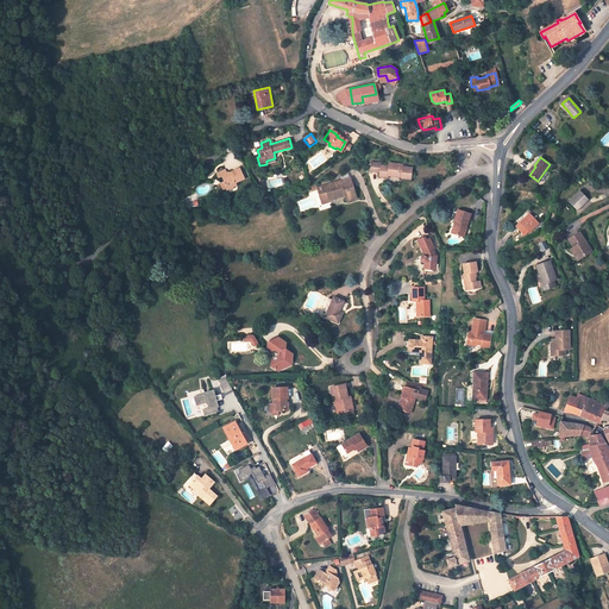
[(380,176),(388,177),(389,175),(401,176),(401,179),(410,180),(412,168),(402,167),(403,164),(389,163),(388,167),(381,165),(381,163),(371,163),(370,171),(380,173),(380,176)]
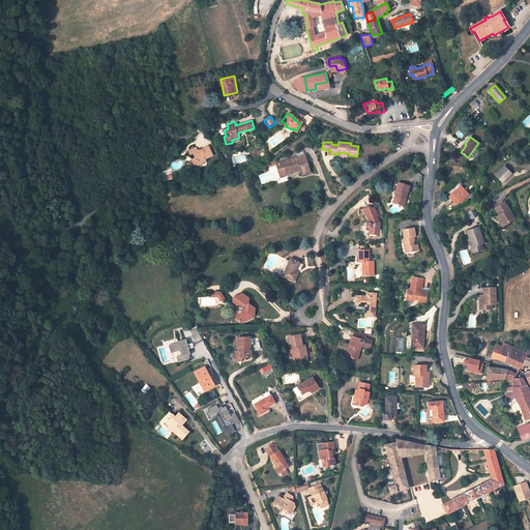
[(196,149),(188,153),(189,157),(193,156),(195,160),(190,162),(193,166),(196,165),(197,167),(202,165),(205,164),(204,160),(212,157),(209,148),(197,153),(196,149)]
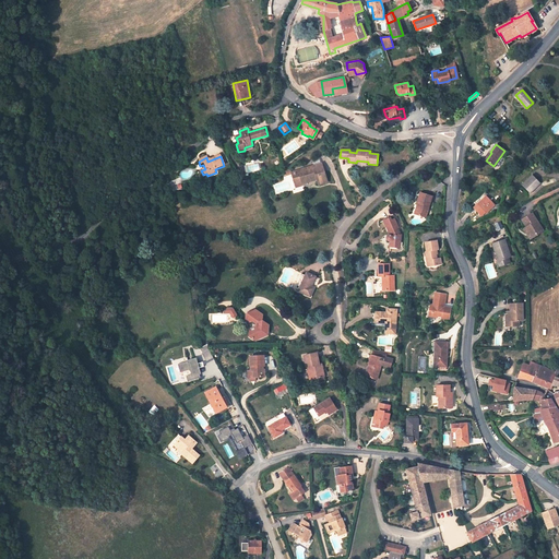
[(299,171),(292,174),(296,187),(304,185),(302,183),(317,179),(319,185),(328,182),(322,163),(298,170),(299,171)]
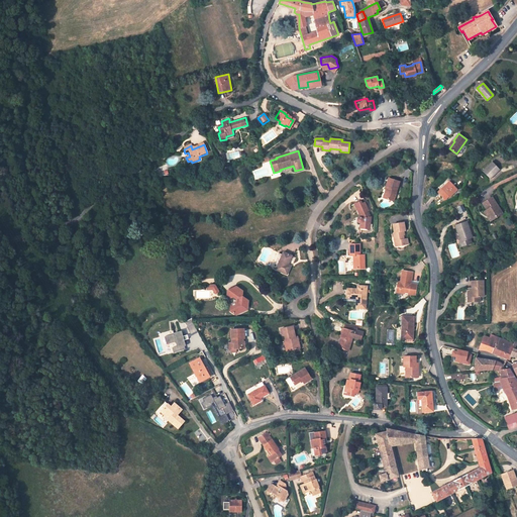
[(499,170),(492,162),(482,171),(490,179),(499,170)]
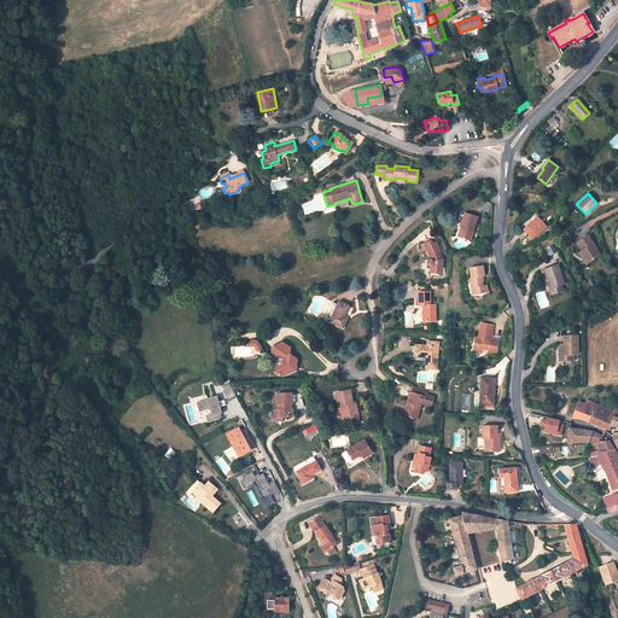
[(477,216),(465,213),(461,223),(465,223),(460,237),(470,240),(477,216)]
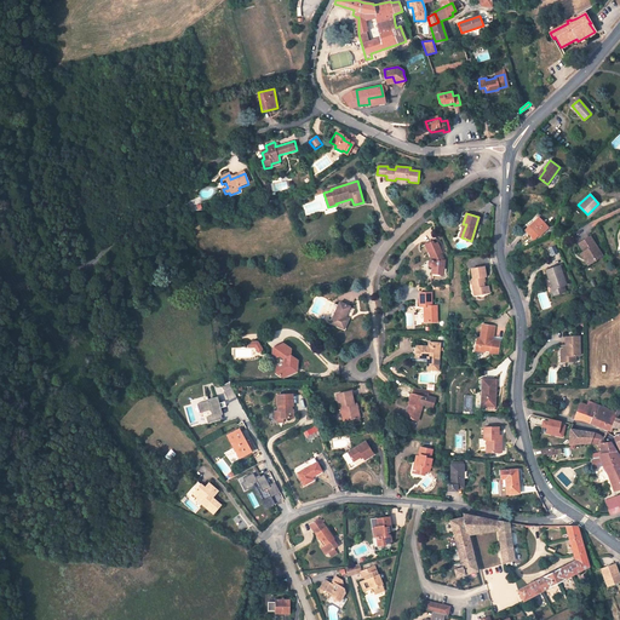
[(549,227),(539,217),(524,230),(533,239),(538,235),(538,236),(549,227)]
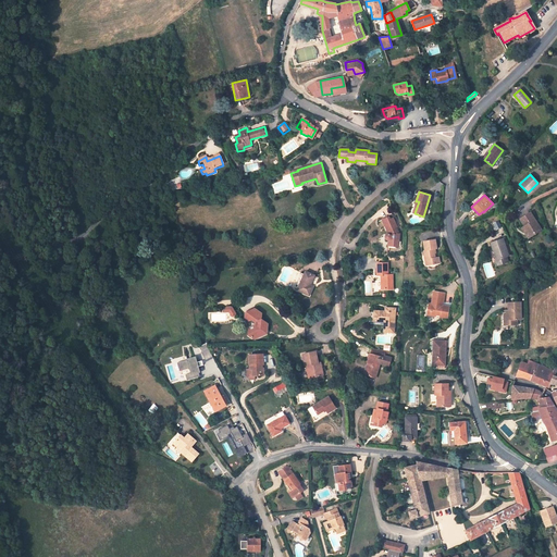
[(540,230),(530,212),(520,219),(530,236),(540,230)]
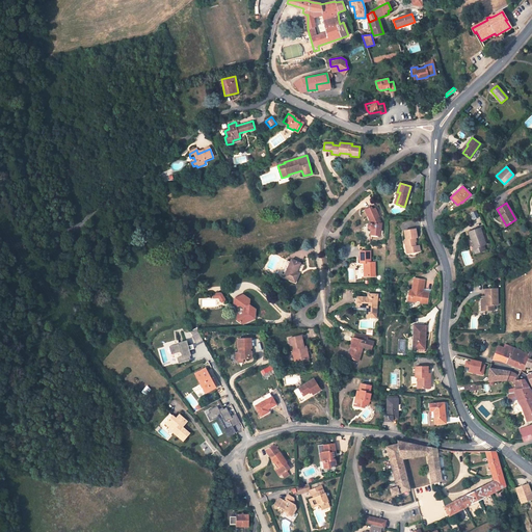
[(371,207),(365,210),(370,221),(371,220),(372,223),(369,224),(368,225),(368,228),(368,229),(369,229),(371,230),(371,235),(380,236),(381,223),(378,222),(377,217),(379,216),(375,208),(372,209),(371,207)]
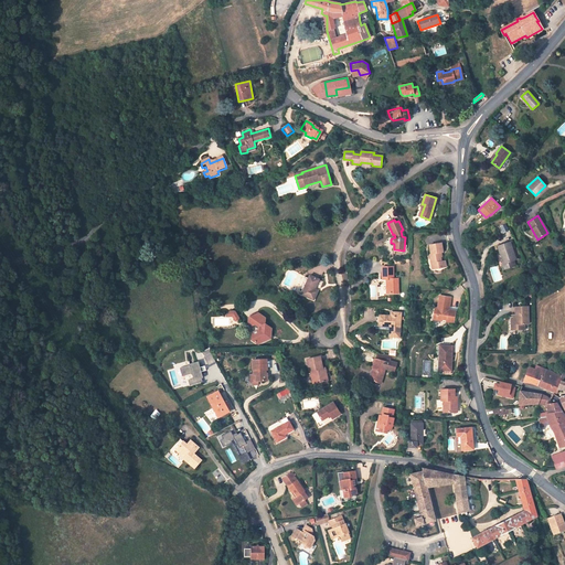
[(515,259),(509,242),(498,246),(503,264),(512,260),(515,259)]
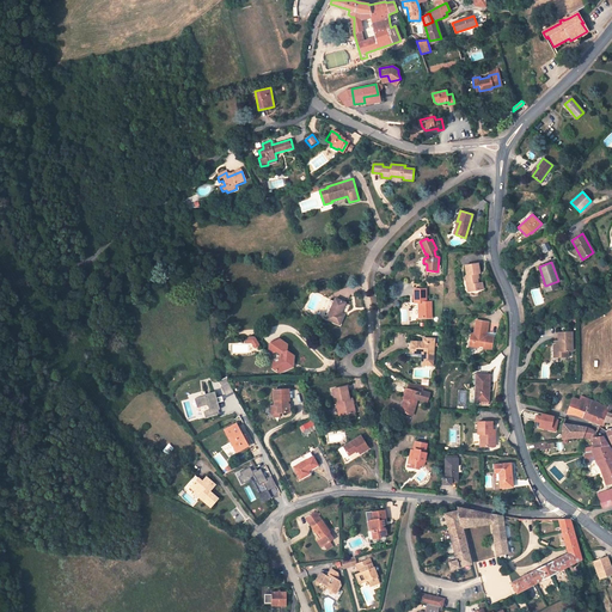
[(478,263),(465,265),(467,276),(466,276),(467,281),(470,281),(471,291),(483,288),(482,282),(477,283),(476,275),(477,275),(477,274),(479,273),(478,263)]
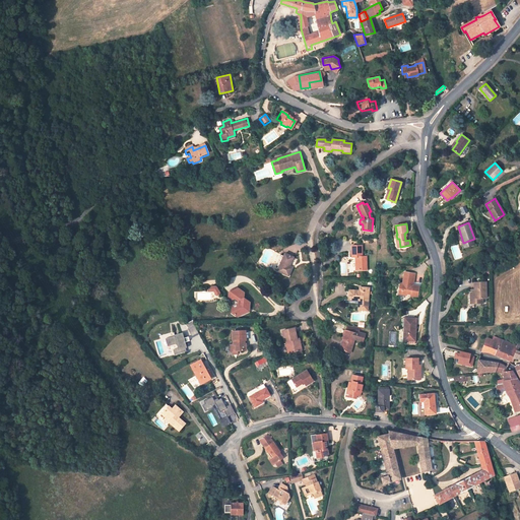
[(363,257),(362,246),(362,238),(351,239),(351,246),(352,257),(355,257),(356,270),(367,270),(366,257),(363,257)]
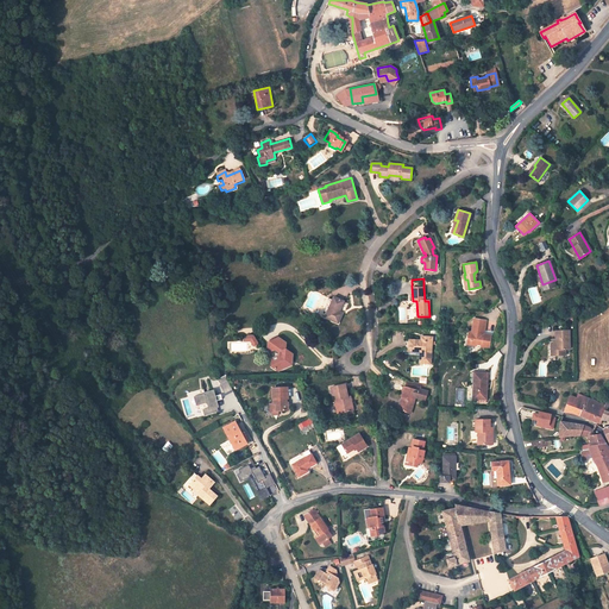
[(552,281),(542,284),(541,284),(542,292),(554,287),(552,281)]
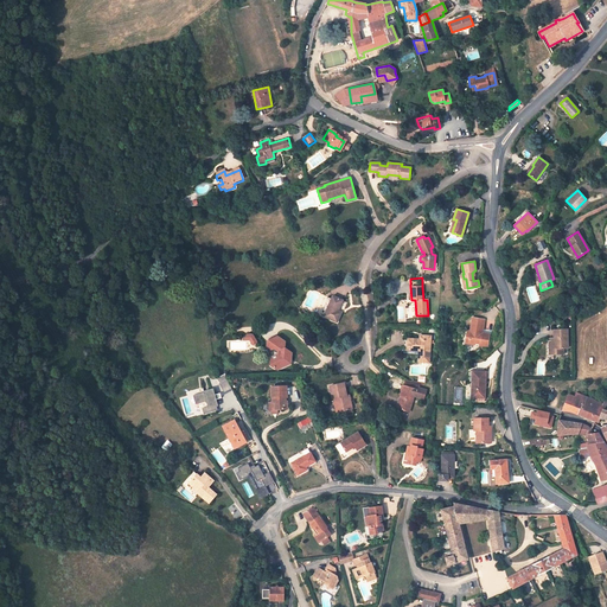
[(342,300),(332,295),(324,317),(337,323),(340,312),(337,311),(342,300)]
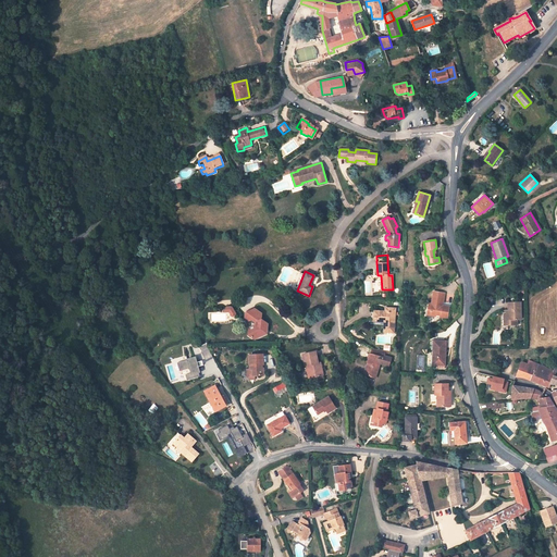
[(444,293),(433,291),(431,304),(428,304),(426,310),(430,310),(429,314),(435,316),(435,314),(440,316),(440,317),(447,318),(448,309),(442,308),(444,293)]
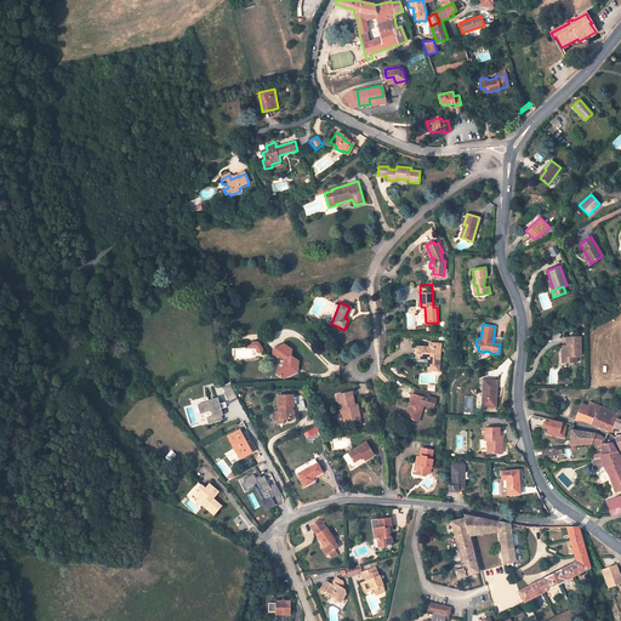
[(579,336),(564,336),(564,346),(565,349),(562,349),(559,349),(560,355),(564,355),(564,362),(575,362),(575,355),(579,354),(579,336)]
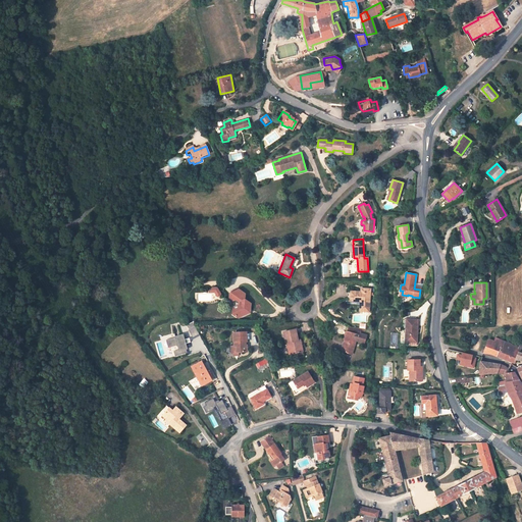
[(216,288),(210,288),(208,292),(214,292),(216,295),(218,294),(219,296),(220,294),(216,288)]
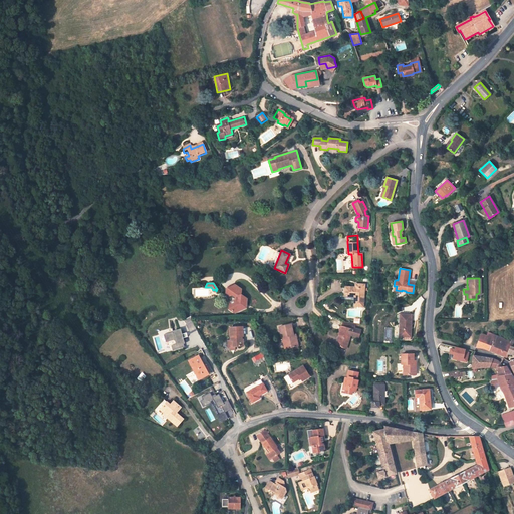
[(235,284),(226,288),(225,294),(228,296),(231,294),(234,297),(234,298),(234,302),(231,303),(230,310),(233,312),(237,310),(238,311),(242,309),(243,302),(247,302),(247,298),(241,294),(241,289),(235,284)]
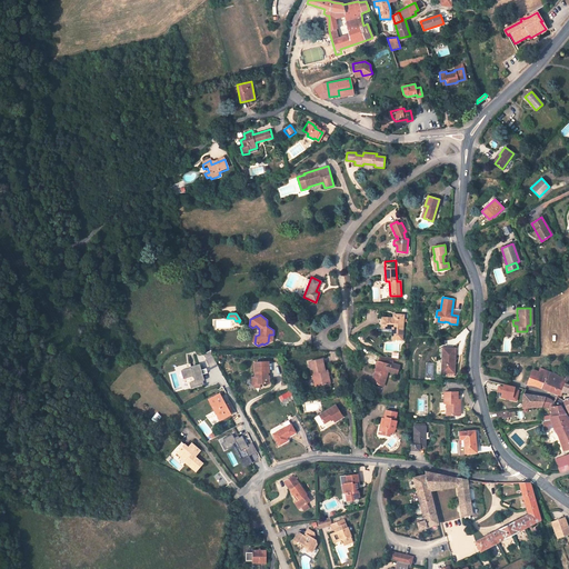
[(395,318),(385,318),(383,327),(392,327),(391,339),(401,339),(402,320),(401,320),(401,316),(395,315),(395,318)]
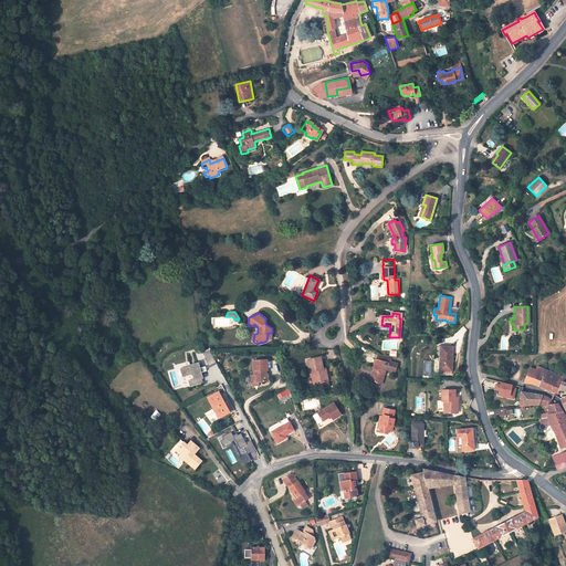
[(453,346),(440,346),(440,363),(442,363),(441,370),(452,371),(453,346)]
